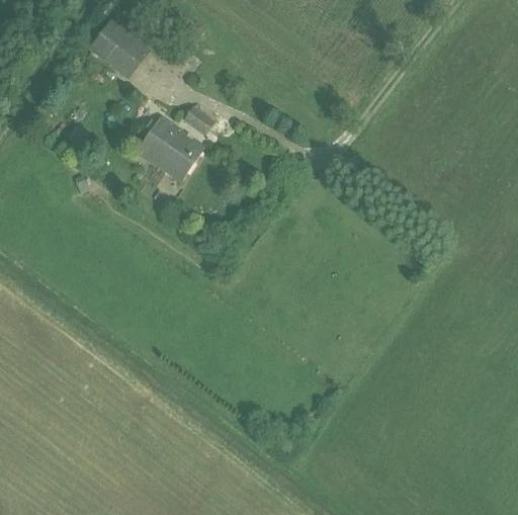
[(89,49),(128,79),(151,50),(132,35),(146,18),(133,8),(119,25),(110,19),(89,49)]
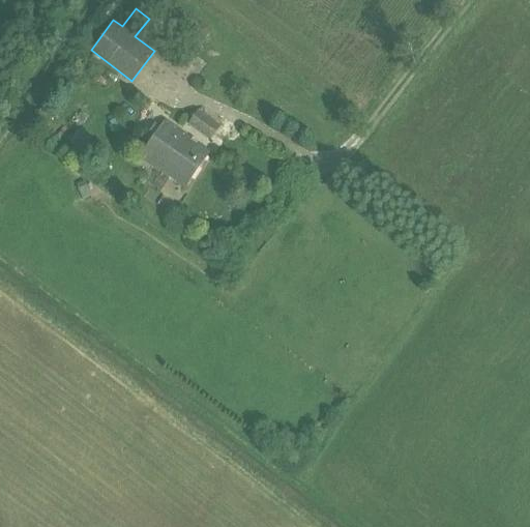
[(46,116),(45,115),(48,112),(41,107),(38,110),(37,109),(31,117),(39,123),(46,116)]
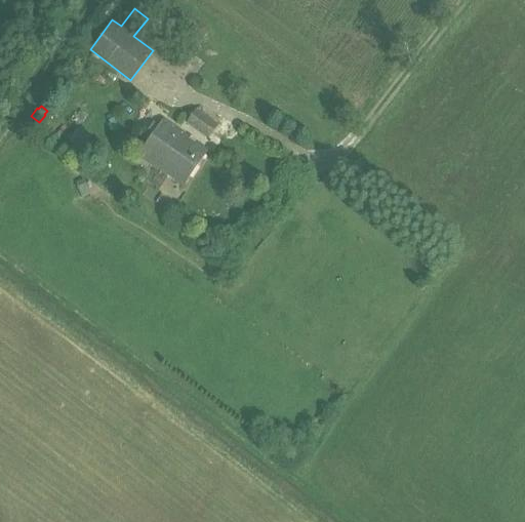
[(186,120),(208,136),(218,122),(196,106),(186,120)]
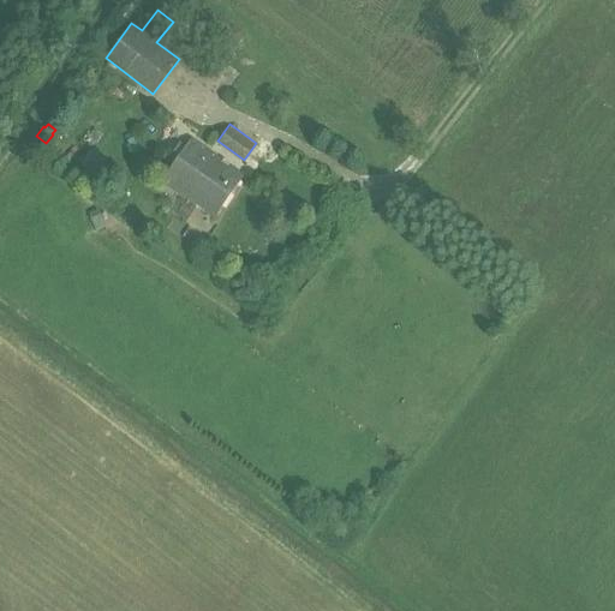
[(163,179),(213,215),(243,173),(192,137),(163,179)]
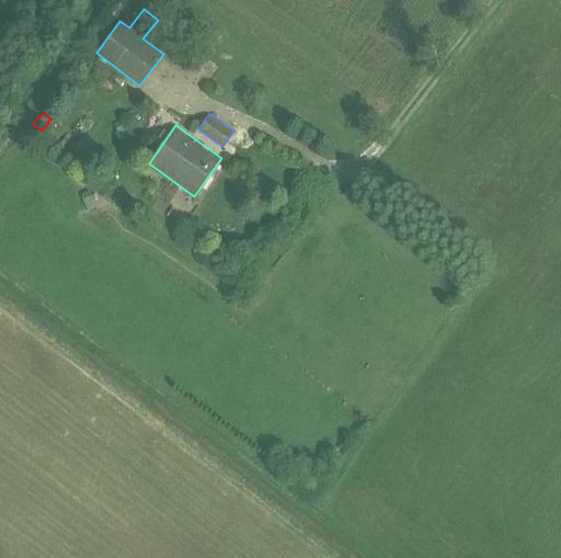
[(96,204),(90,189),(81,193),(89,208),(96,204)]
